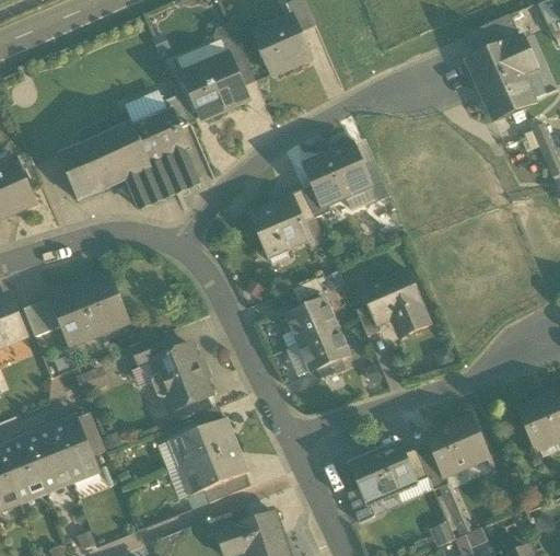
[(292,16),(299,33),(316,25),(304,0),(295,0),(286,4),(291,18),(292,16)]
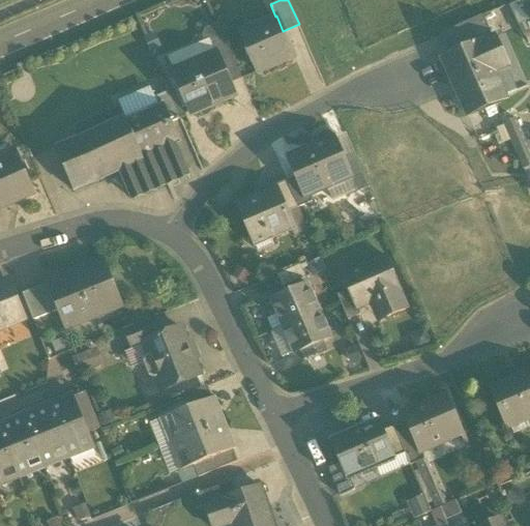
[(529,17),(529,0),(516,0),(509,3),(519,23),(529,17)]
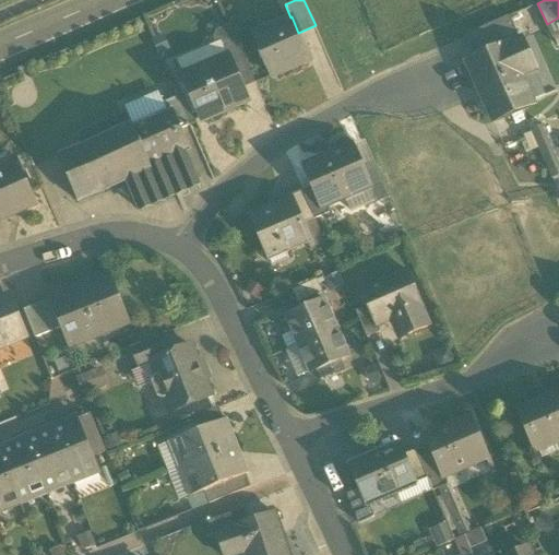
[(465,33),(476,57),(520,38),(509,13),(465,33)]
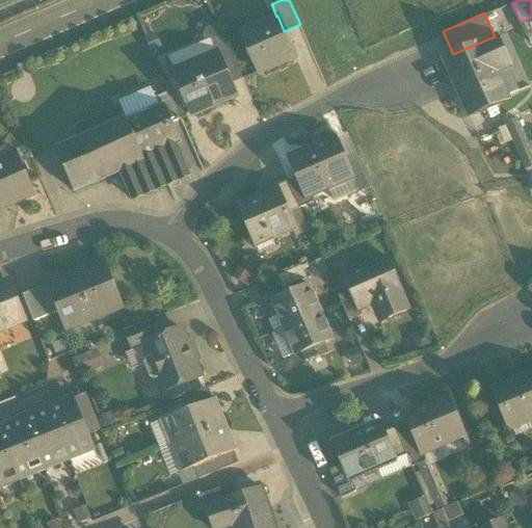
[(245,35),(260,70),(294,55),(284,31),(277,16),(276,17),(260,24),(262,28),(245,35)]
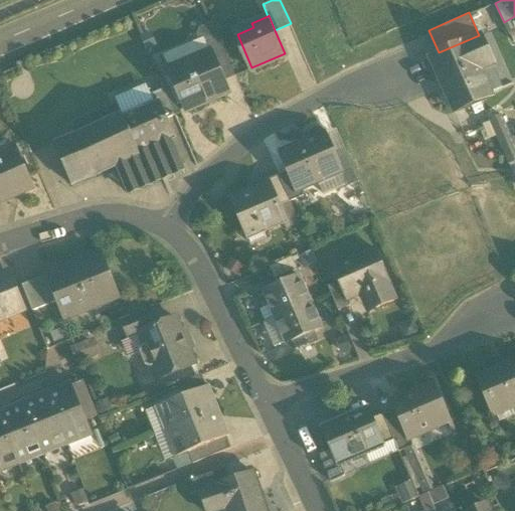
[(514,40),(514,16),(504,22),(512,42),(514,40)]
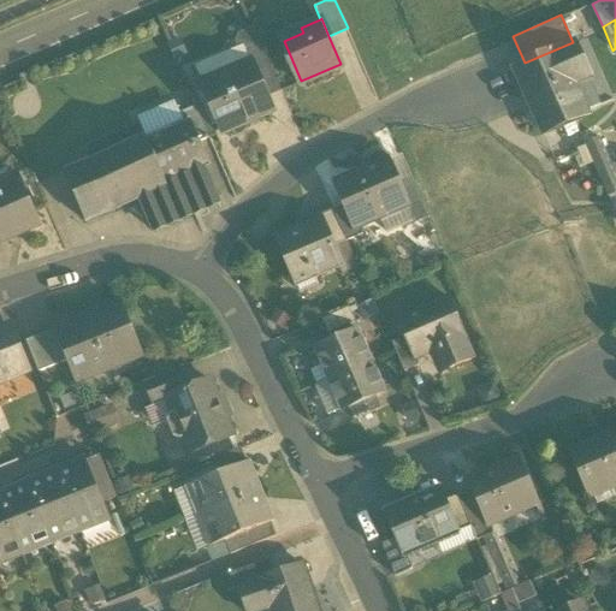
[(243,47),(260,40),(254,24),(240,30),(235,39),(237,45),(241,42),(243,47)]
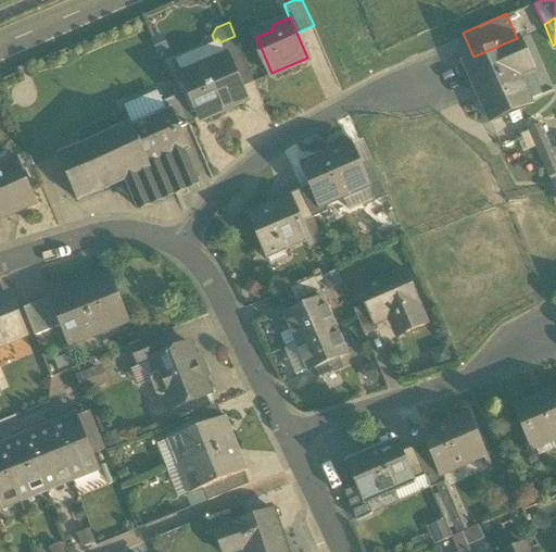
[(163,32),(151,36),(158,52),(169,47),(163,32)]
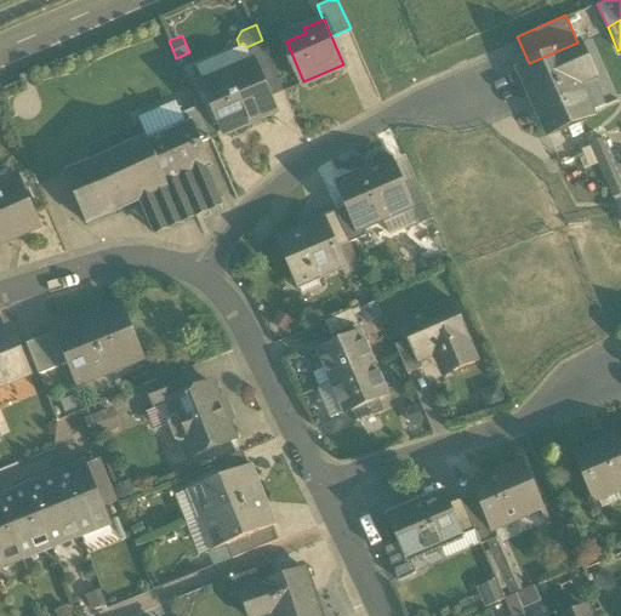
[(251,61),(267,96),(284,89),(262,40),(245,47),(251,61)]
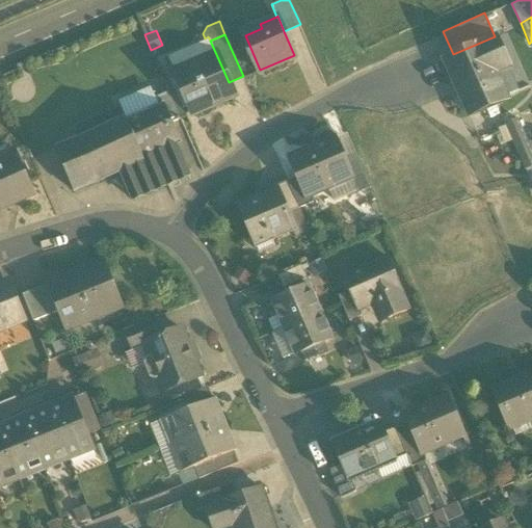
[(460,93),(468,111),(506,94),(495,69),(493,63),(505,58),(495,35),(495,36),(453,54),(444,57),(454,80),(456,79),(461,91),(460,93)]
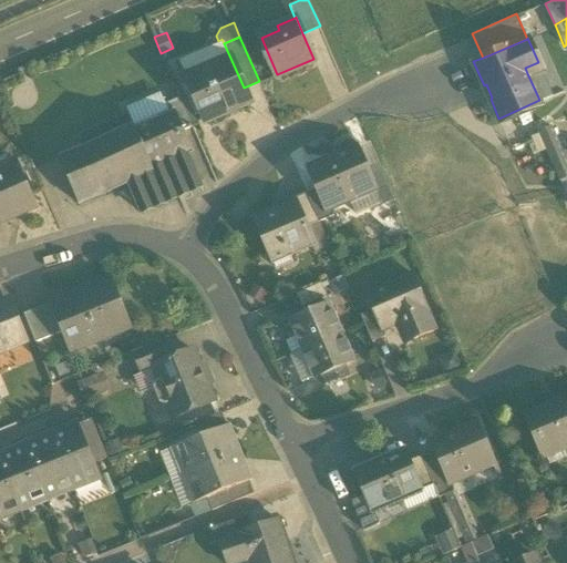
[(176,59),(184,75),(229,55),(224,43),(222,39),(218,41),(176,59)]
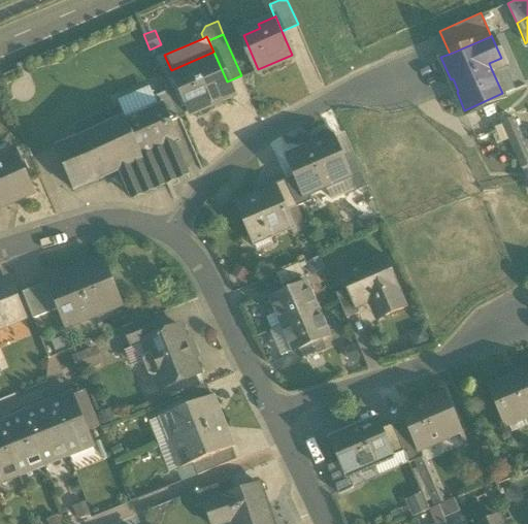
[(171,70),(189,111),(232,93),(227,82),(213,52),(171,70)]
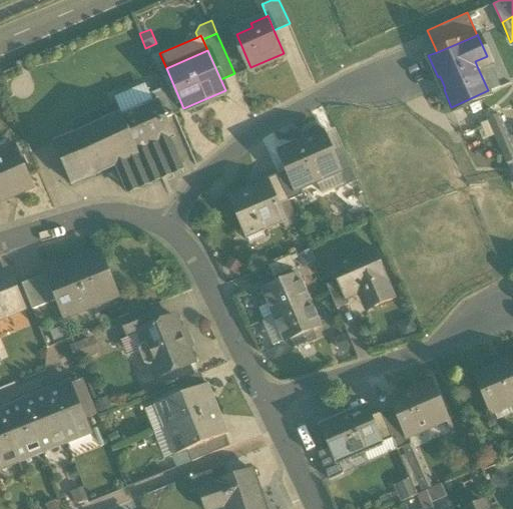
[(489,61),(487,56),(475,61),(477,66),(489,61)]
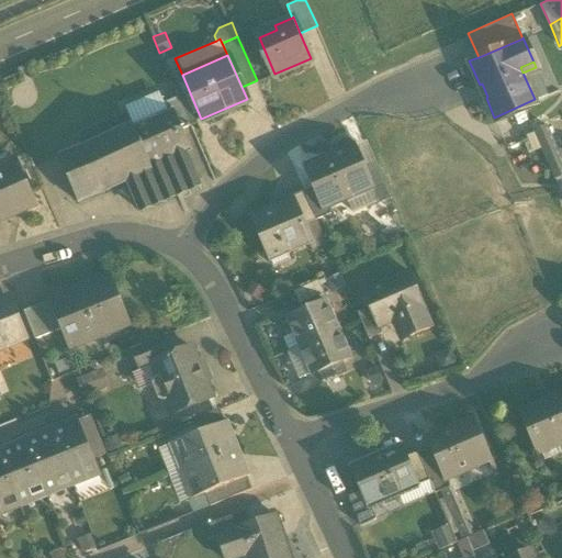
[(124,104),(132,120),(133,123),(167,108),(164,99),(159,89),(124,104)]
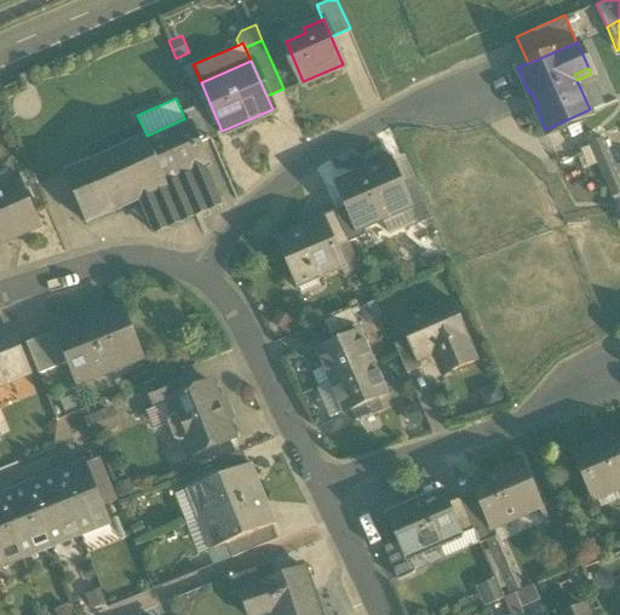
[(187,118),(196,142),(210,136),(195,102),(181,109),(184,119),(187,118)]
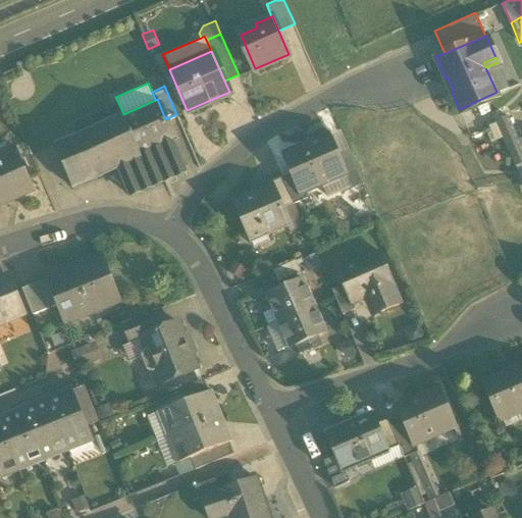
[(155,100),(123,114),(140,153),(173,139),(165,119),(157,99),(155,100)]
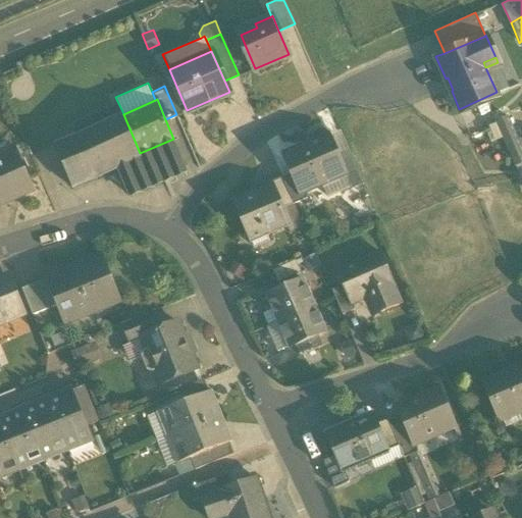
[(128,193),(164,178),(169,162),(181,156),(173,139),(140,153),(123,114),(122,111),(53,142),(54,144),(66,162),(71,184),(71,185),(116,166),(128,193)]
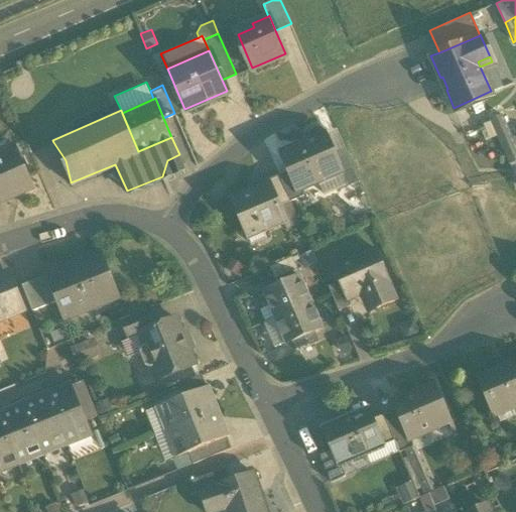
[(509,166),(512,165),(515,162),(515,143),(512,135),(503,112),(489,118),(509,166)]
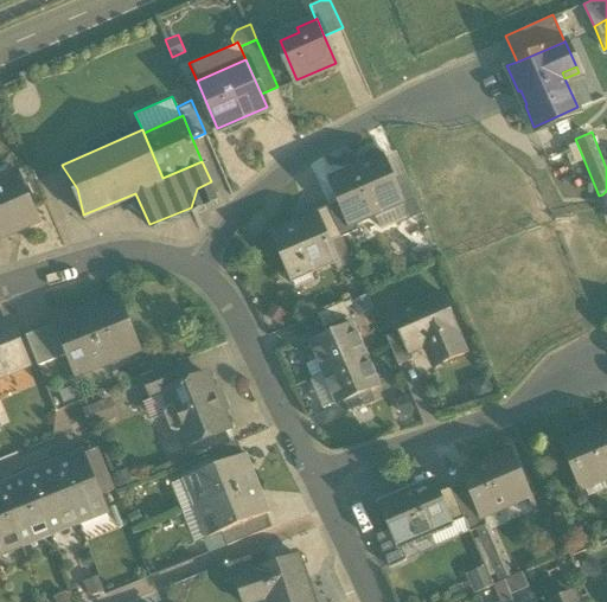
[(391,175),(404,171),(395,149),(382,155),(391,175)]
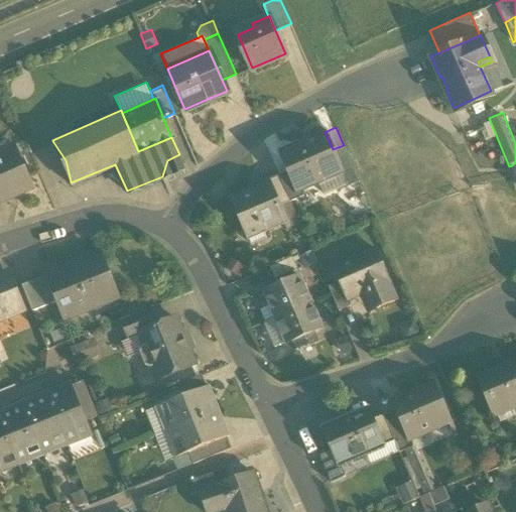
[(290,168),(298,187),(300,186),(317,179),(318,178),(316,173),(337,165),(339,170),(340,169),(341,169),(333,149),(325,132),(323,133),(324,136),(303,144),(302,141),(282,150),(290,168)]
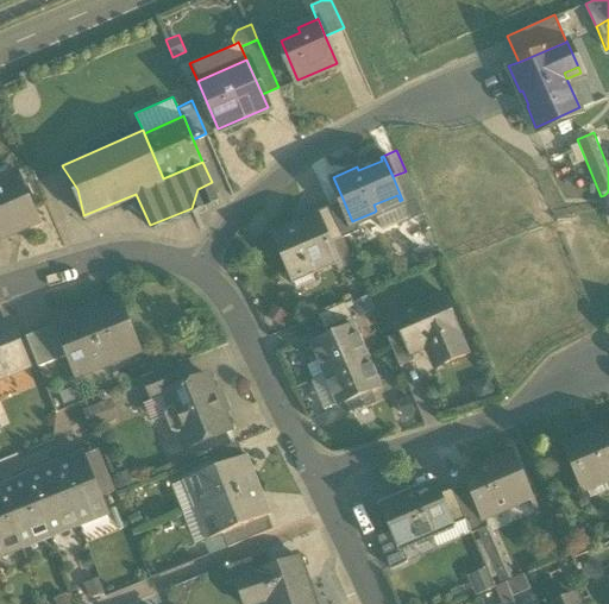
[(381,157),(357,167),(358,170),(382,161),(381,157)]
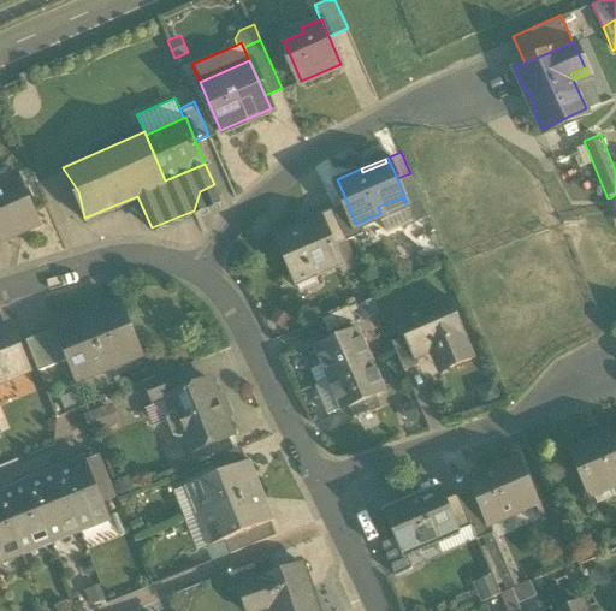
[(0,237),(39,221),(15,168),(12,170),(16,178),(19,183),(3,190),(0,185),(0,237)]
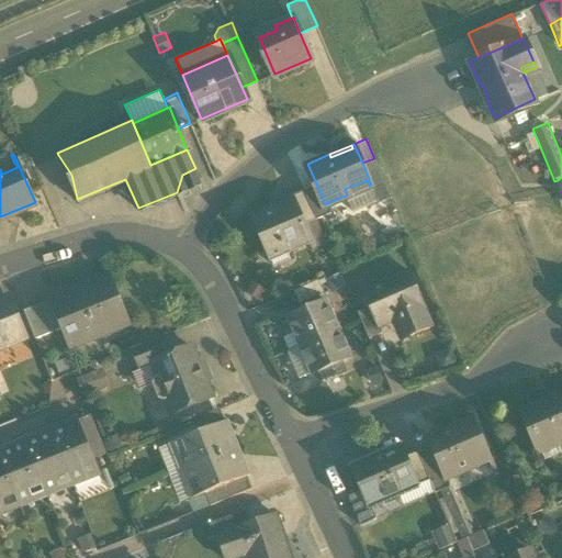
[(370,185),(378,201),(391,196),(374,158),(362,163),(371,185),(370,185)]
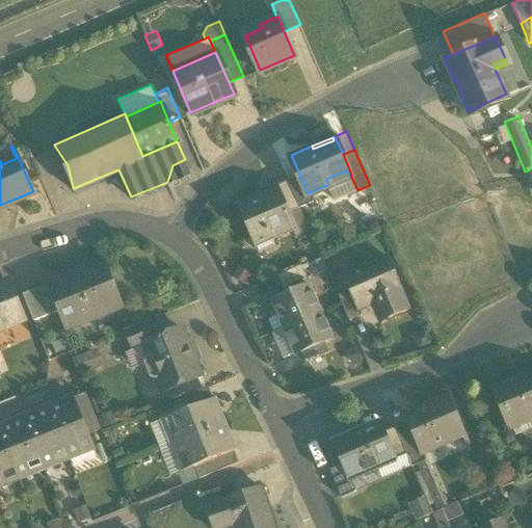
[(14,154),(0,159),(0,160),(2,164),(17,158),(14,154)]
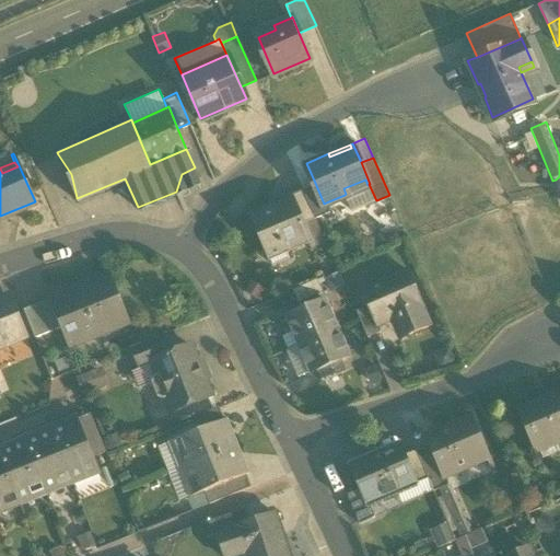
[(200,181),(195,168),(182,174),(176,192),(200,181)]
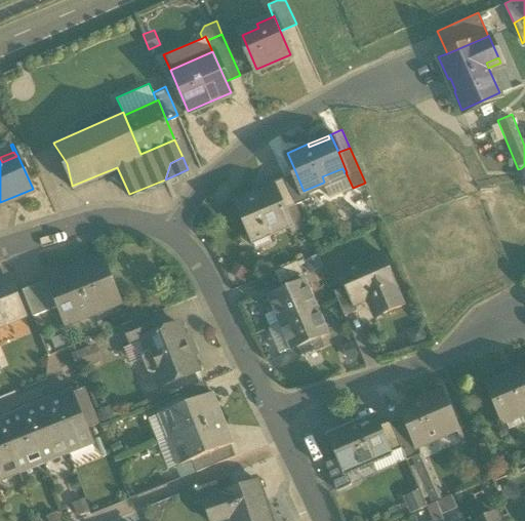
[(324,182),(323,183),(329,197),(353,188),(346,172),(345,173),(342,168),(322,176),(324,182)]
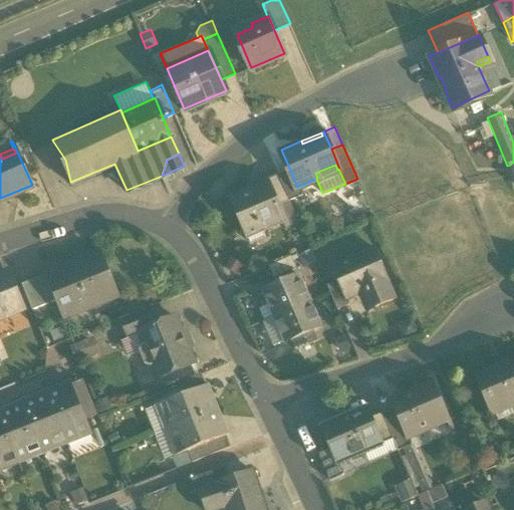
[(289,168),(278,173),(289,199),(302,193),(299,186),(297,187),(289,168)]
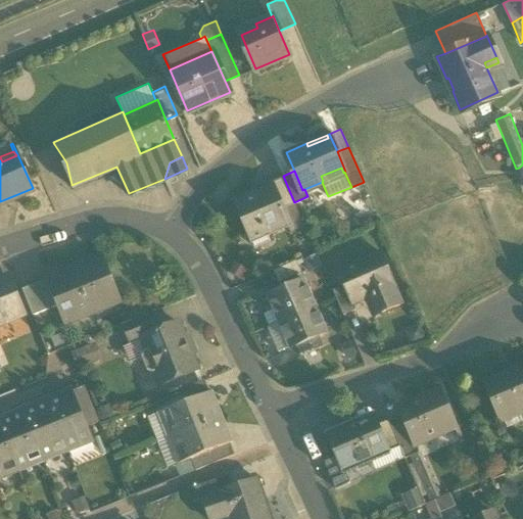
[(283,207),(294,202),(283,176),(270,181),(271,184),(273,183),(283,207)]
